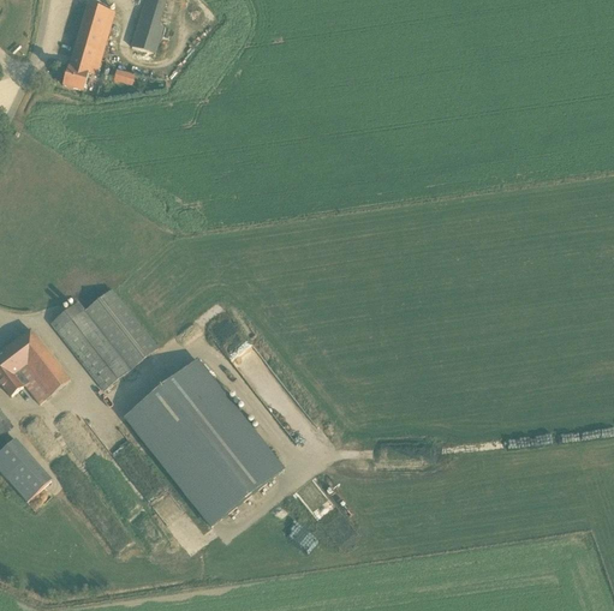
[(154,53),(162,25),(159,24),(165,0),(144,0),(131,46),(154,53)]
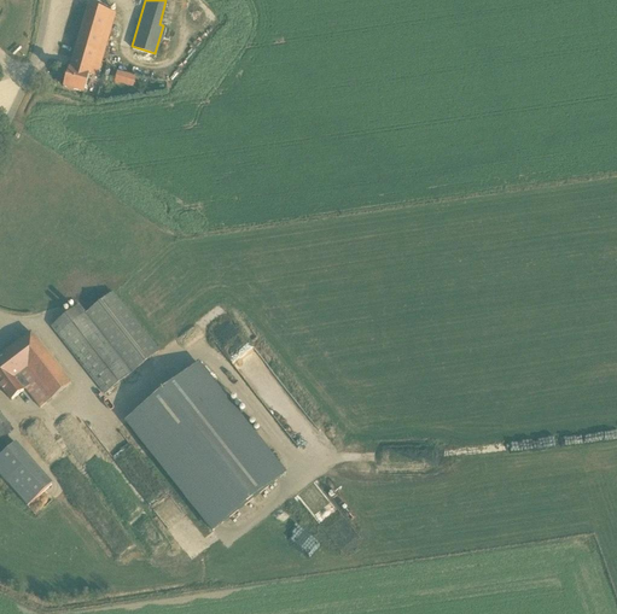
[(114,10),(87,3),(69,65),(68,65),(62,83),(82,89),(87,72),(97,75),(112,19),(111,19),(114,10)]
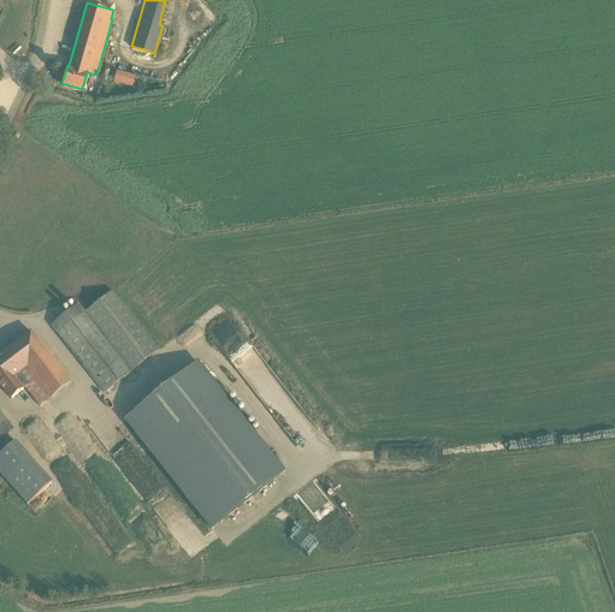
[(116,67),(112,78),(131,84),(135,73),(116,67)]
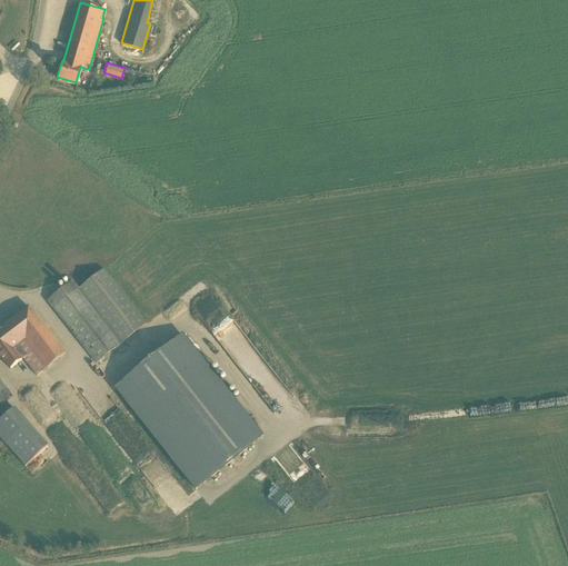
[(77,286),(71,278),(47,297),(96,360),(146,321),(102,266),(77,286)]
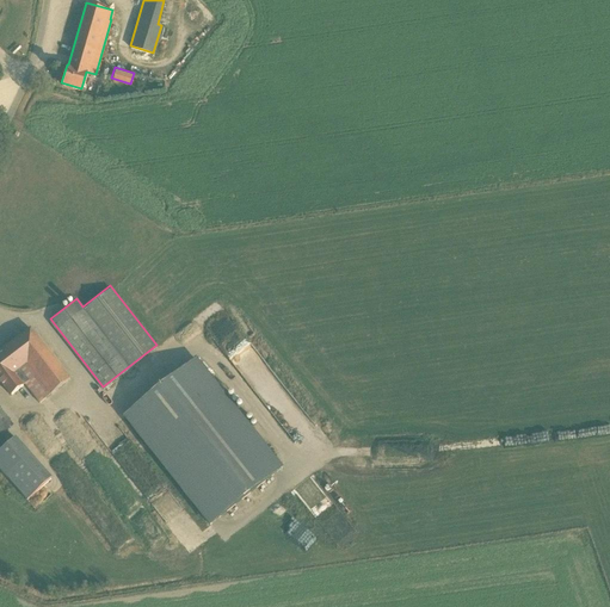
[(30,326),(0,348),(0,379),(10,392),(24,382),(39,401),(69,377),(30,326)]
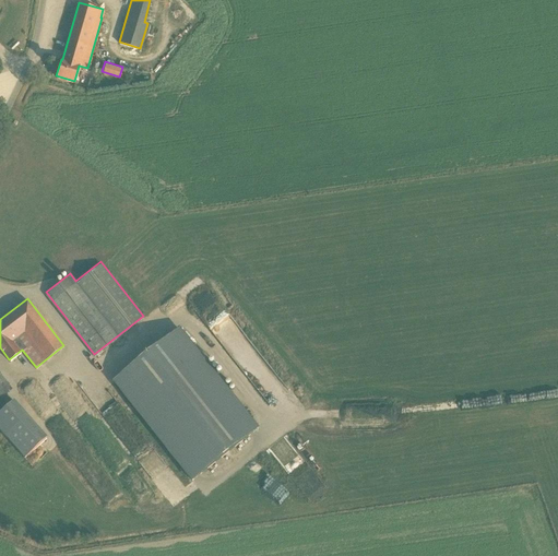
[(178,327),(113,378),(191,478),(257,426),(178,327)]
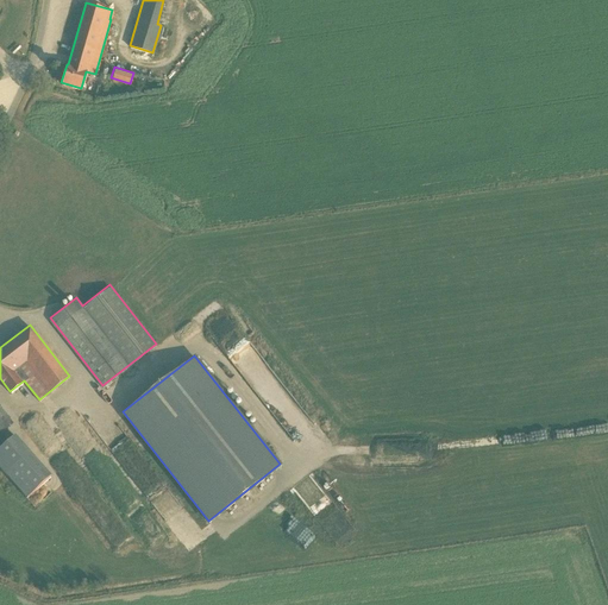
[(0,432),(13,421),(0,405),(0,432)]
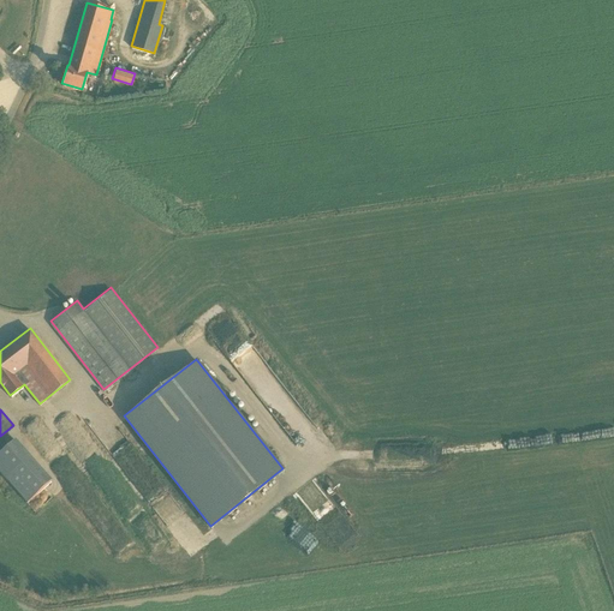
[(51,479),(15,437),(0,448),(0,471),(25,501),(51,479)]
